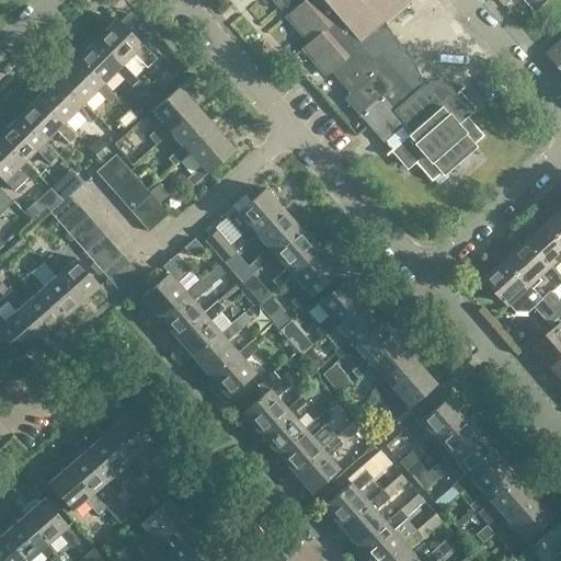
[(451,92),(423,88),(385,26),(410,4),(405,0),(272,0),(275,3),(273,4),(281,12),(285,8),(290,14),(285,19),(297,33),(300,30),(311,43),(301,50),(302,52),(306,49),(317,61),(313,64),(325,78),(331,73),(351,95),(345,101),(384,145),(405,126),(412,134),(386,157),(387,158),(395,151),(411,169),(415,164),(432,183),(447,170),(449,171),(470,152),(469,150),(484,137),(467,118),(472,114),(456,95),(465,89),(464,88),(454,96),(451,93),(454,92),(453,91),(451,92)]
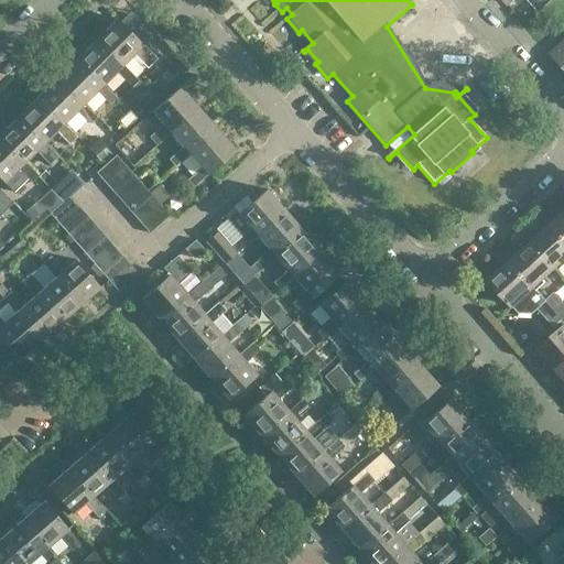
[(117,19),(97,39),(122,65),(134,54),(148,67),(156,58),(142,45),(152,35),(140,23),(130,32),(117,19)]
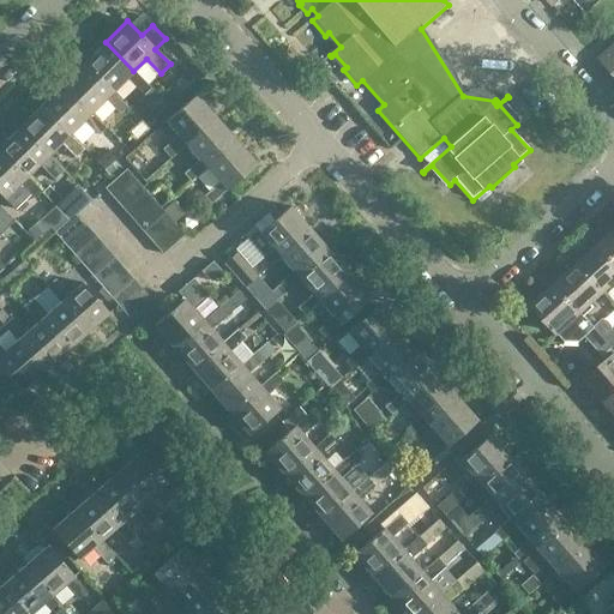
[(113,92),(127,78),(142,92),(149,86),(133,71),(106,42),(84,64),(113,92)]
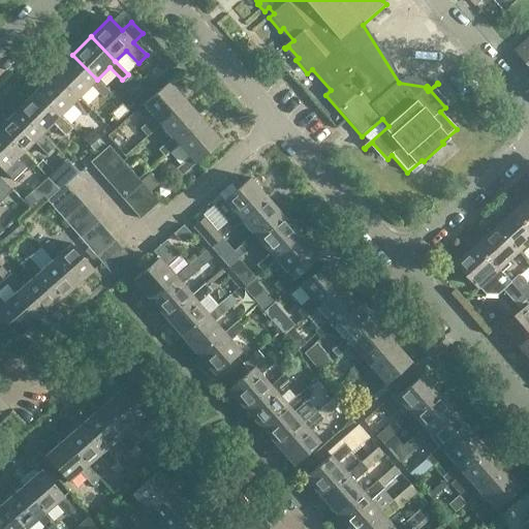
[(528,40),(518,51),(528,63),(528,40)]
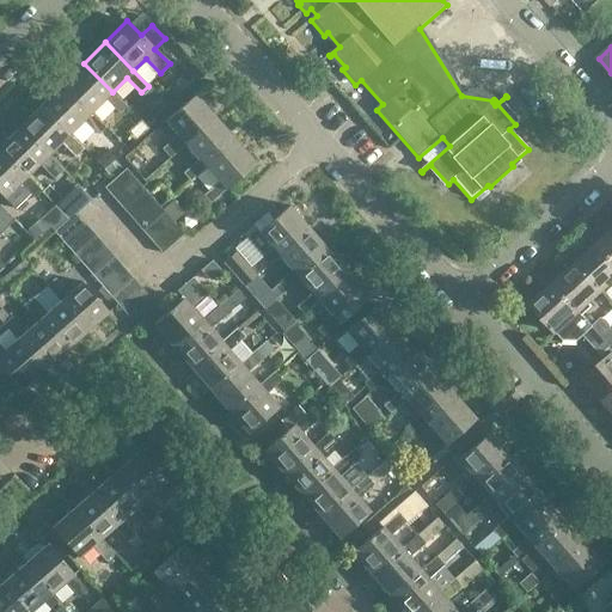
[(84,63),(62,85),(91,112),(105,99),(120,114),(127,106),(112,92),(84,63)]
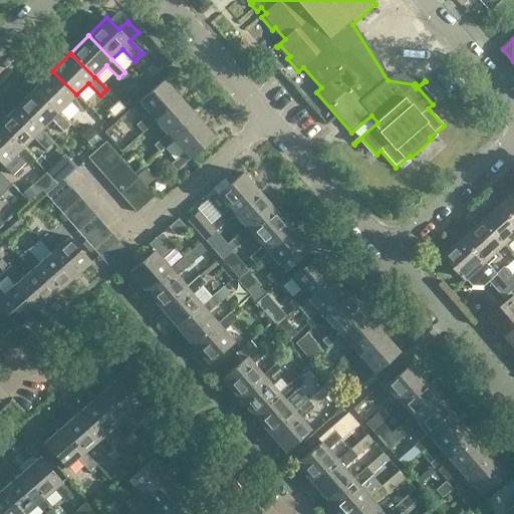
[(52,71),(35,88),(58,112),(70,100),(83,113),(88,107),(76,94),(52,71)]
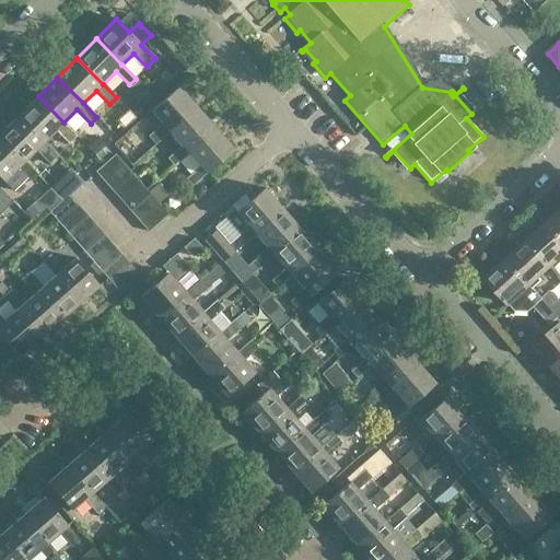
[(147,91),(138,81),(130,88),(140,97),(147,91)]
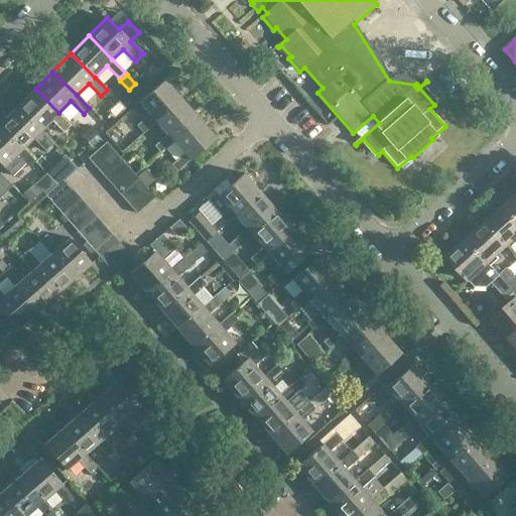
[(156,124),(181,101),(165,82),(139,105),(150,117),(138,129),(143,135),(156,124)]
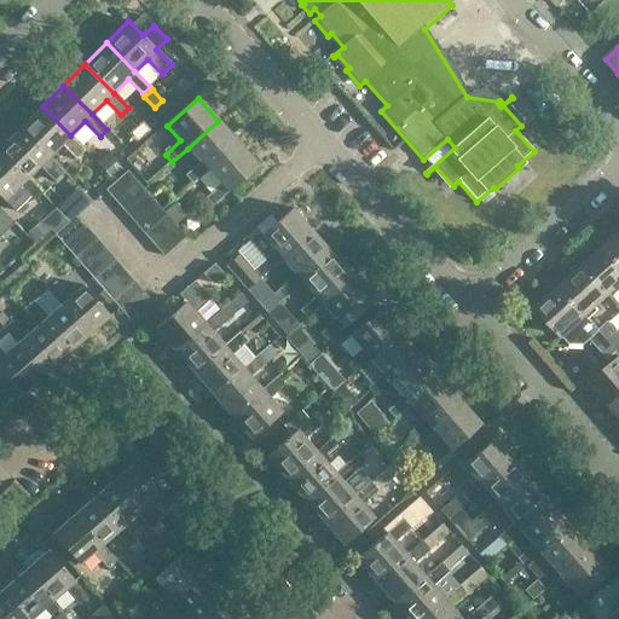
[(42,106),(21,128),(48,157),(63,143),(77,157),(85,150),(70,136),(42,106)]
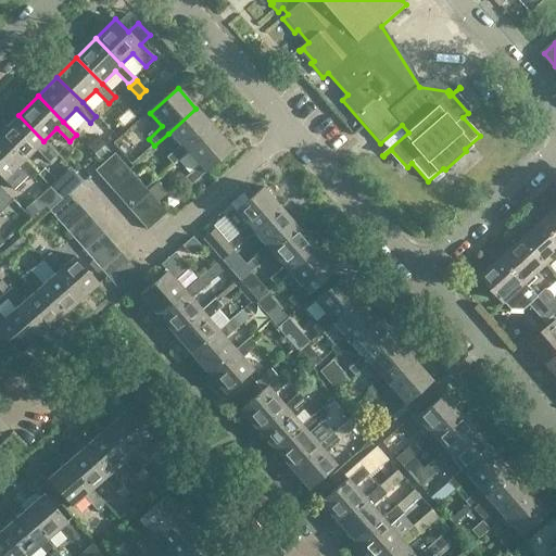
[(168,134),(180,147),(166,160),(173,166),(187,154),(214,129),(196,109),(168,134)]
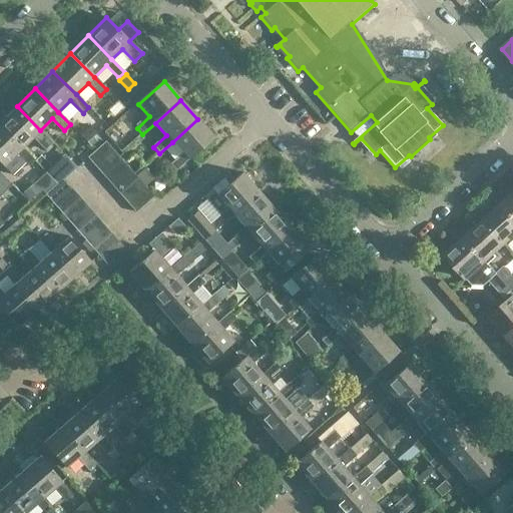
[(17,106),(0,122),(0,124),(22,148),(34,136),(47,148),(53,142),(40,130),(17,106)]
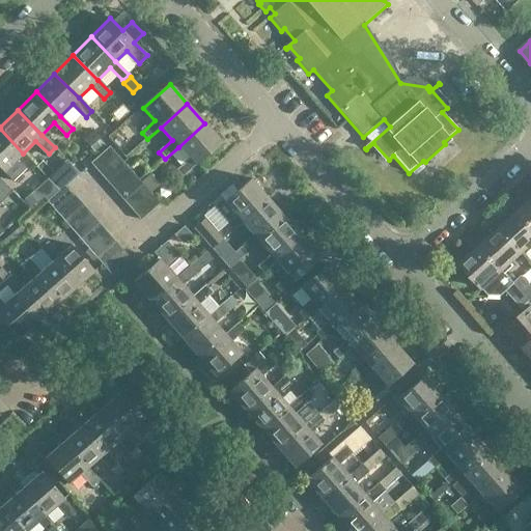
[(178,147),(190,161),(176,172),(183,178),(195,167),(222,144),(204,123),(178,147)]
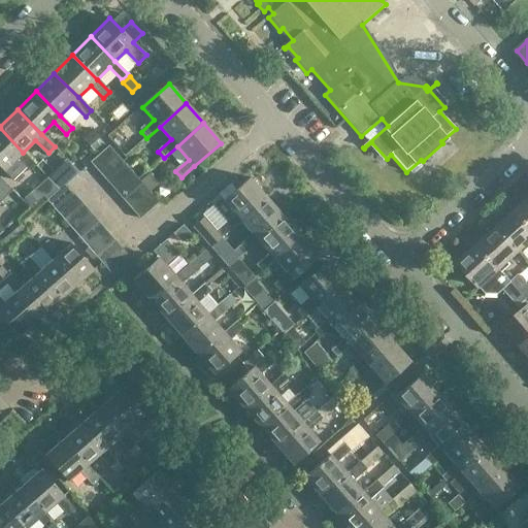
[(0,167),(3,171),(17,159),(30,171),(36,165),(23,153),(0,128),(0,167)]
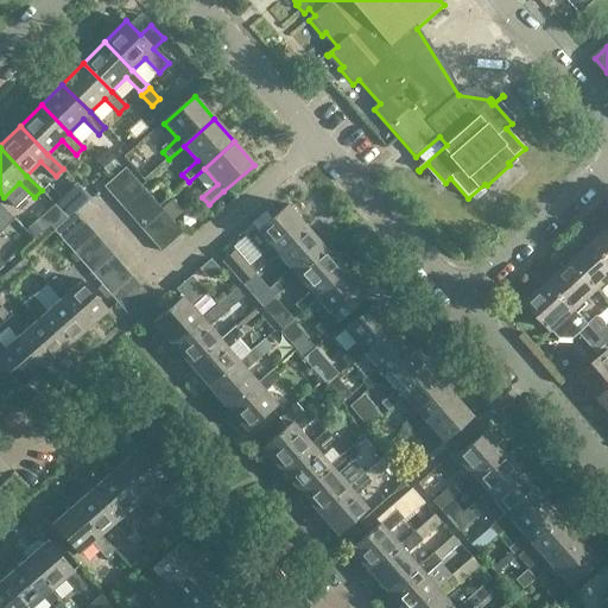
[(111,162),(115,158),(107,150),(95,160),(109,173),(116,168),(111,162)]
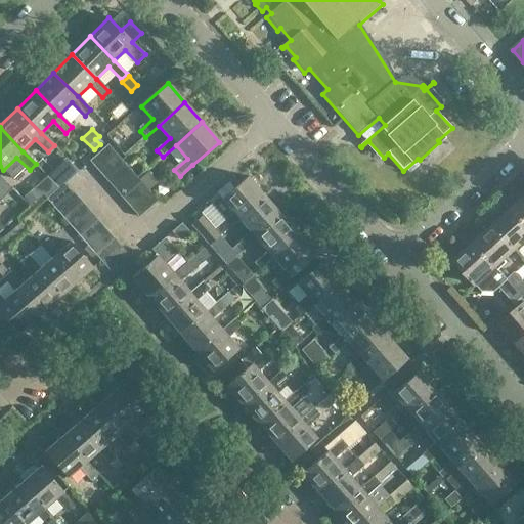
[(97,172),(116,156),(107,146),(89,163),(97,172)]
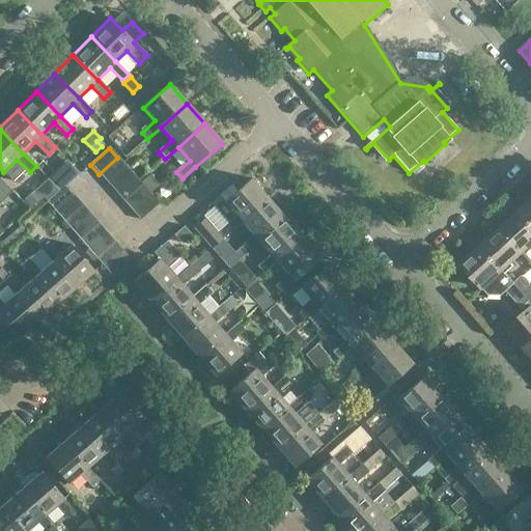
[(126,167),(117,158),(99,174),(107,184),(126,167)]
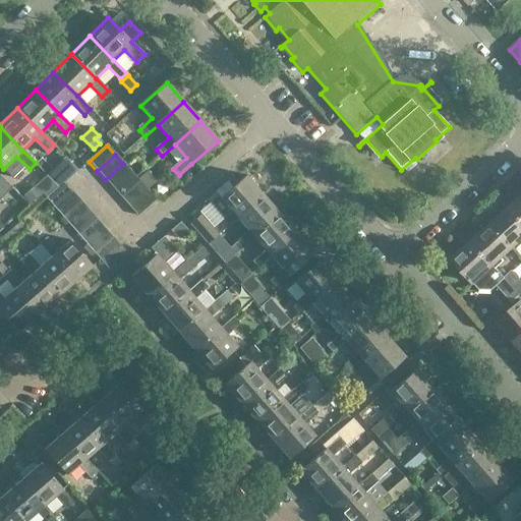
[(32,203),(78,174),(71,162),(24,190),(32,203)]
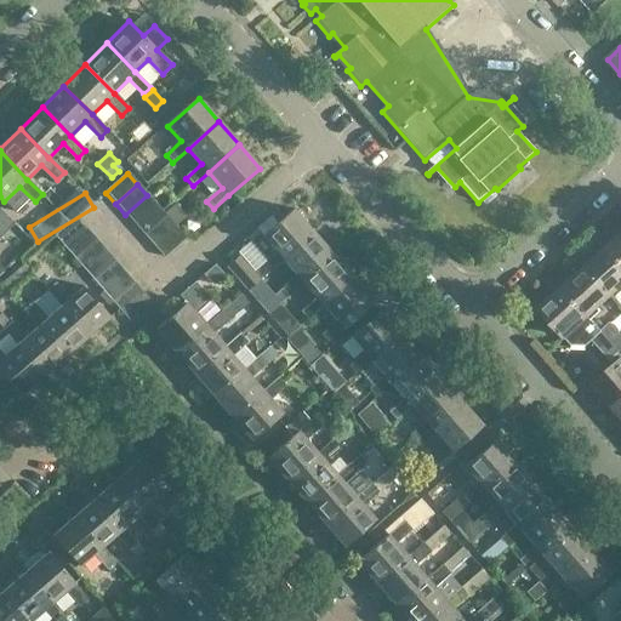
[(147,195),(125,215),(135,226),(157,206),(147,195)]
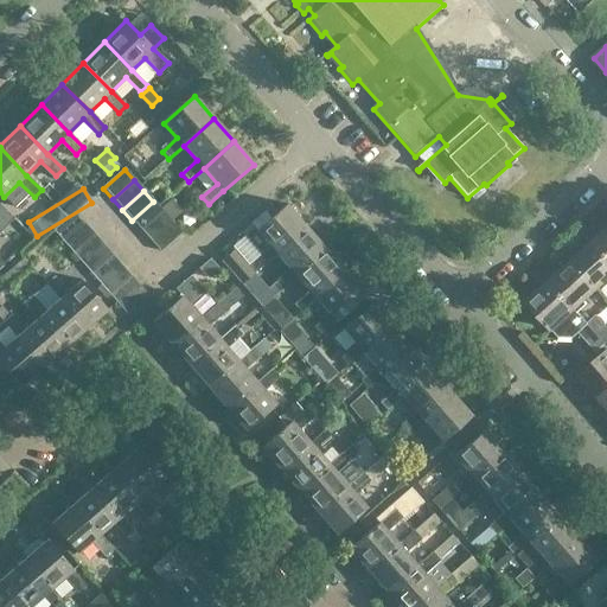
[(0,230),(1,231),(16,217),(0,200),(0,230)]
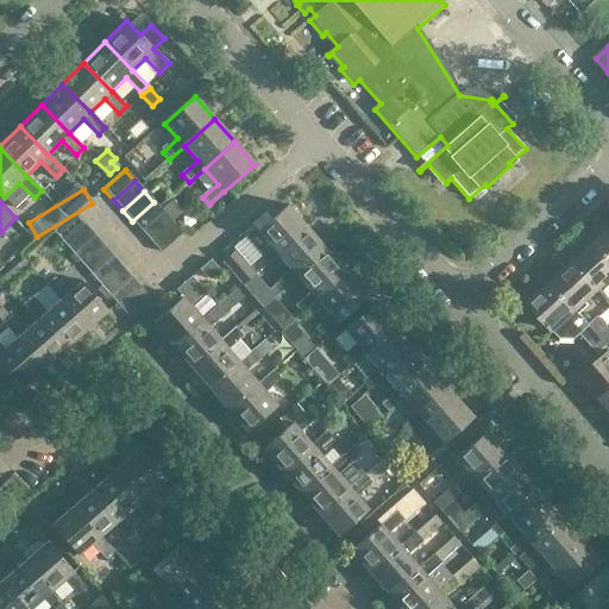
[(154,202),(132,221),(142,232),(163,213),(154,202)]
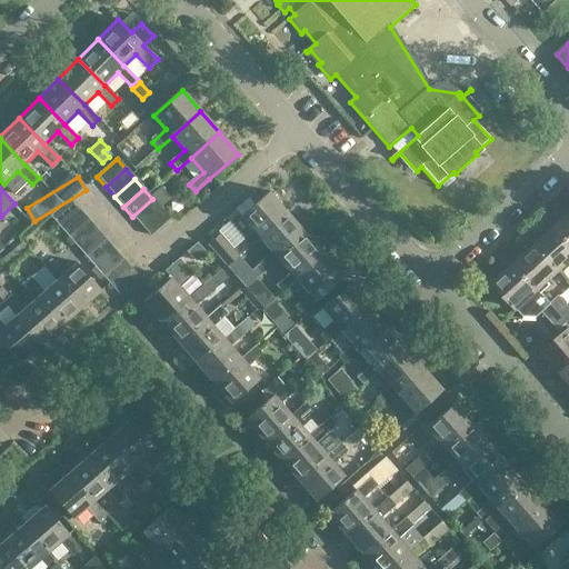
[(246,239),(239,245),(246,251),(260,239),(288,215),(269,193),(240,218),(253,232),(246,239)]
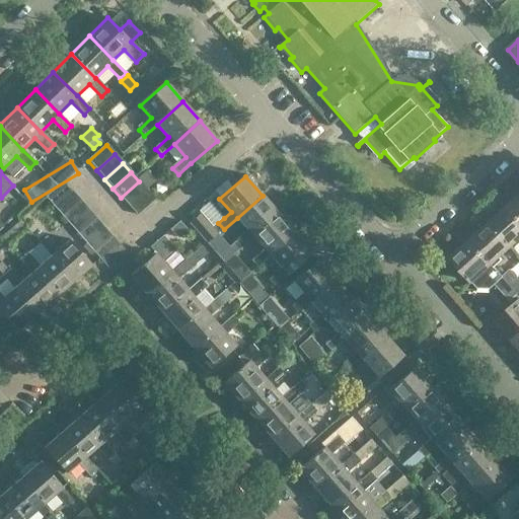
[(147,192),(139,181),(121,198),(129,208),(147,192)]
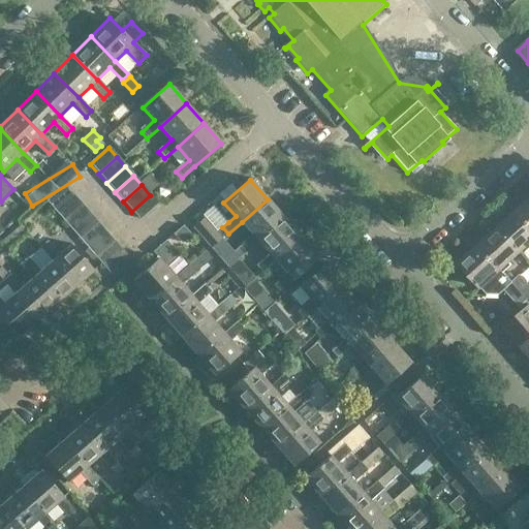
[(55,211),(73,195),(65,186),(48,201),(55,211)]
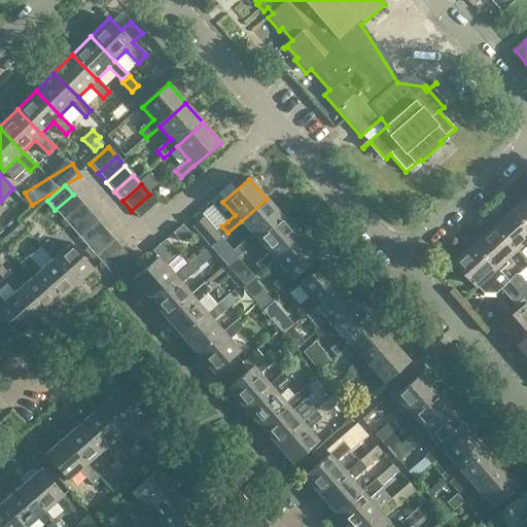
[(73,195),(55,210),(64,219),(81,204),(73,195)]
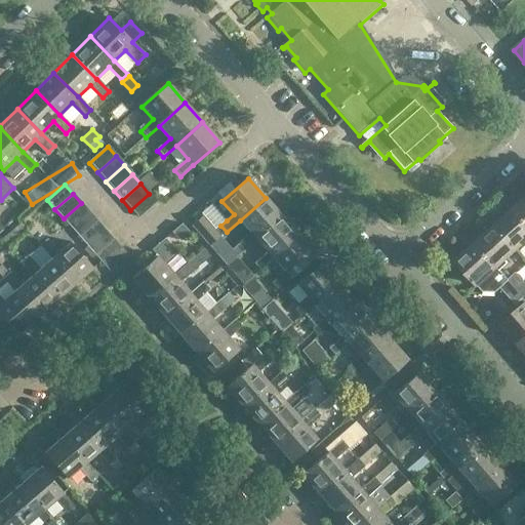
[(157,203),(149,194),(130,210),(138,218),(157,203)]
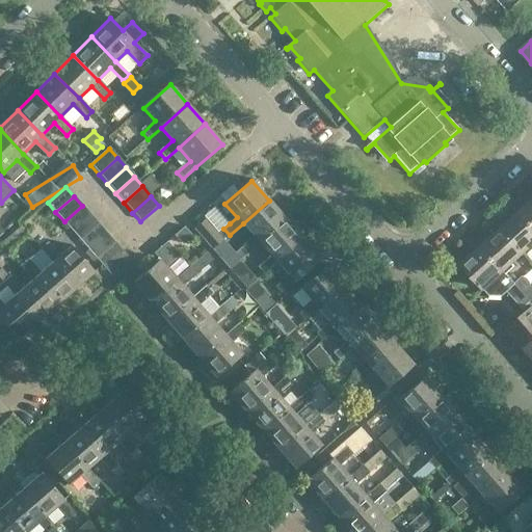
[(269,201),(243,223),(255,237),(241,249),(246,256),(260,244),(287,221),(269,201)]
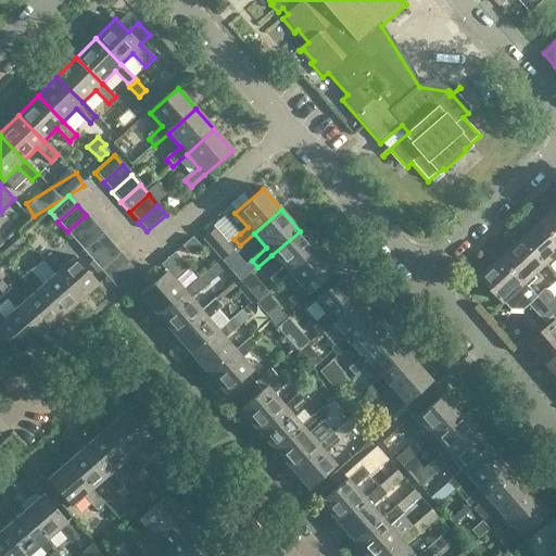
[(555,211),(544,222),(555,234),(555,211)]
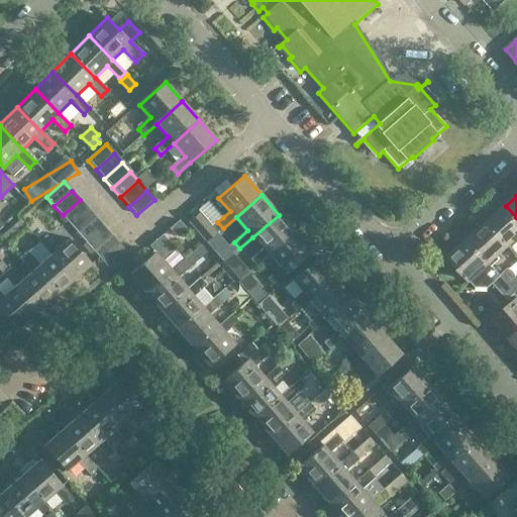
[(88,209),(80,200),(63,215),(70,224),(88,209)]
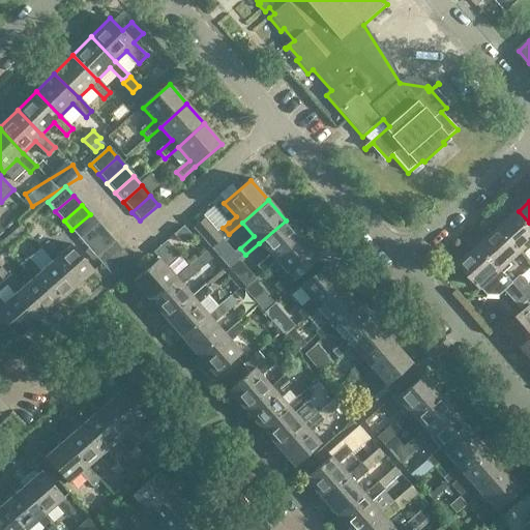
[(501,228),(499,229),(522,254),(529,244),(529,223),(519,211),(510,218),(507,214),(497,224),(501,228)]
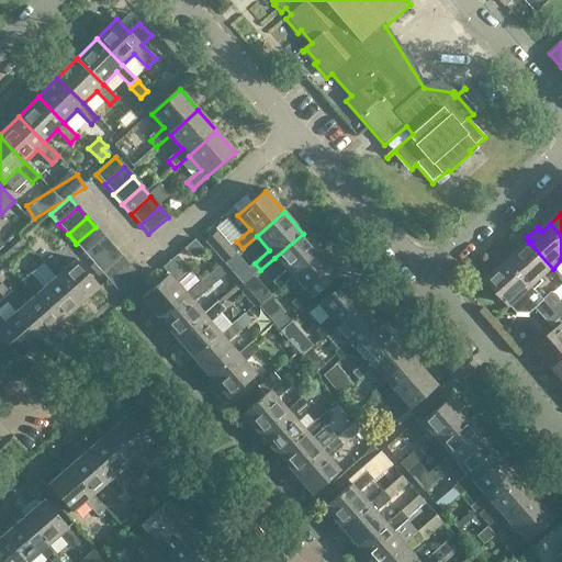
[(104,237),(96,227),(76,244),(85,254),(104,237)]
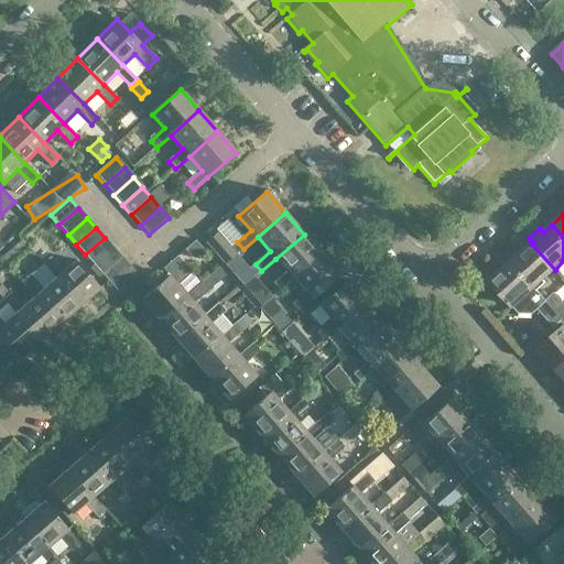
[(218,234),(207,242),(226,264),(243,249),(237,242),(230,248),(218,234)]
